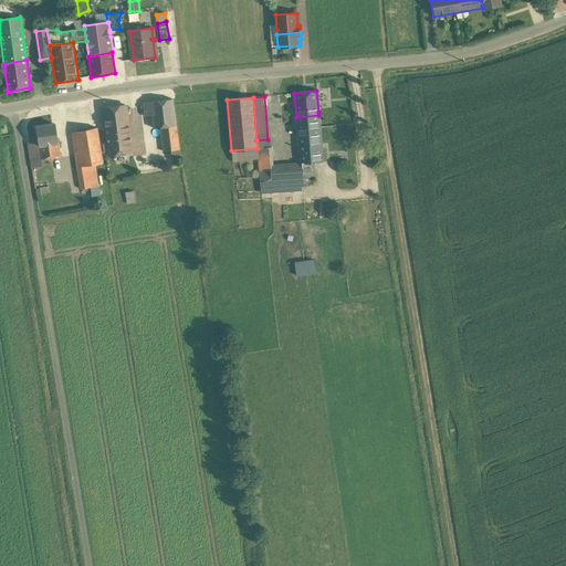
[(173,100),(150,102),(153,115),(154,128),(160,127),(176,125),(173,100)]
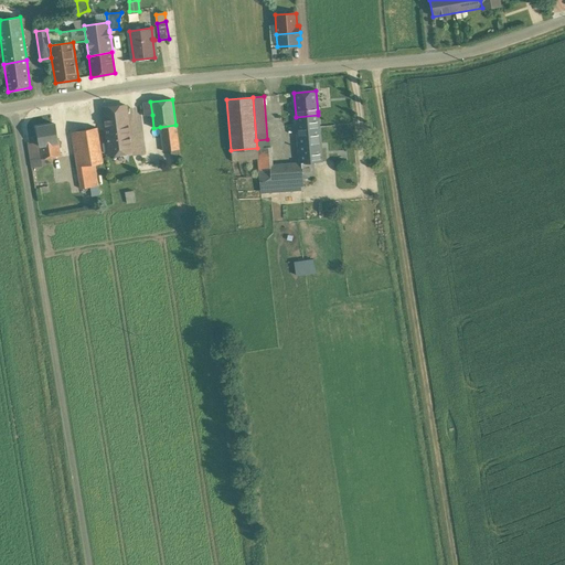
[(150,102),(142,103),(145,116),(152,115),(150,102)]
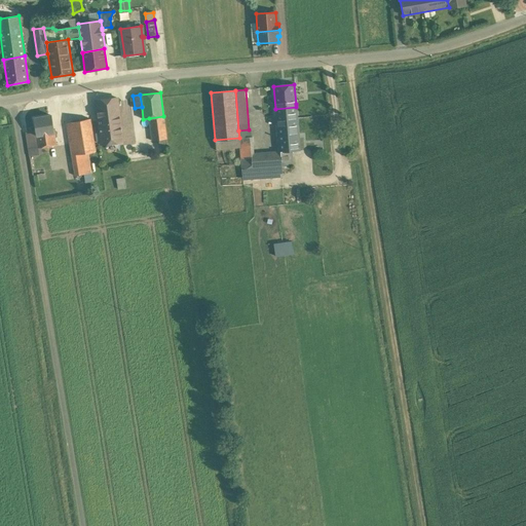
[(117,98),(96,101),(98,118),(119,116),(117,98)]
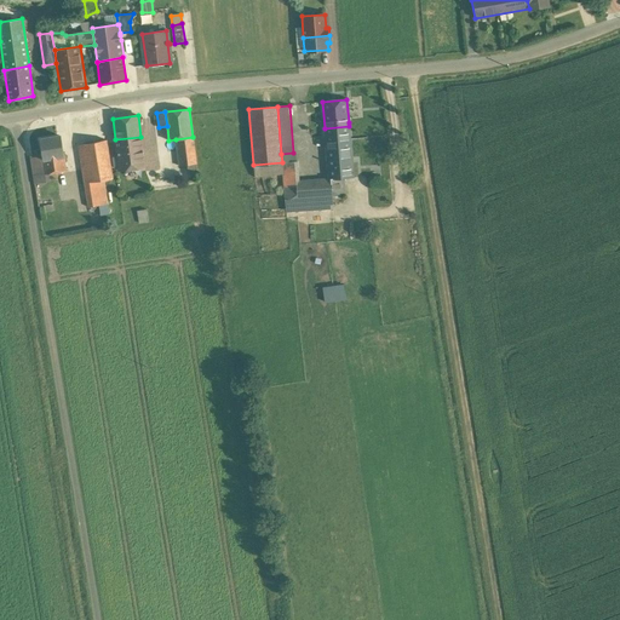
[(363,121),(349,122),(349,126),(325,128),(328,179),(344,178),(352,177),(350,145),(365,144),(365,138),(363,126),(363,121)]
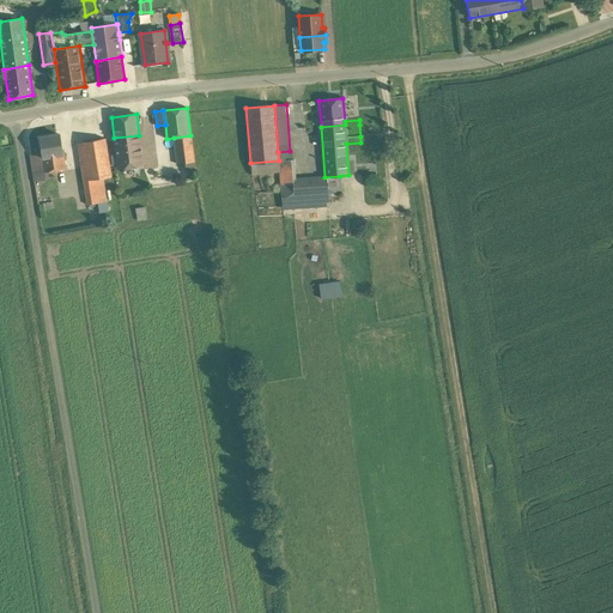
[(359,125),(360,137),(369,135),(368,123),(359,125)]
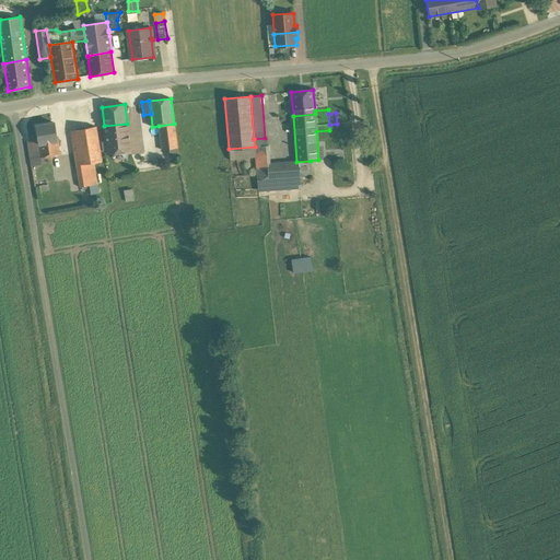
[(55,123),(35,126),(37,140),(41,158),(60,154),(55,123)]
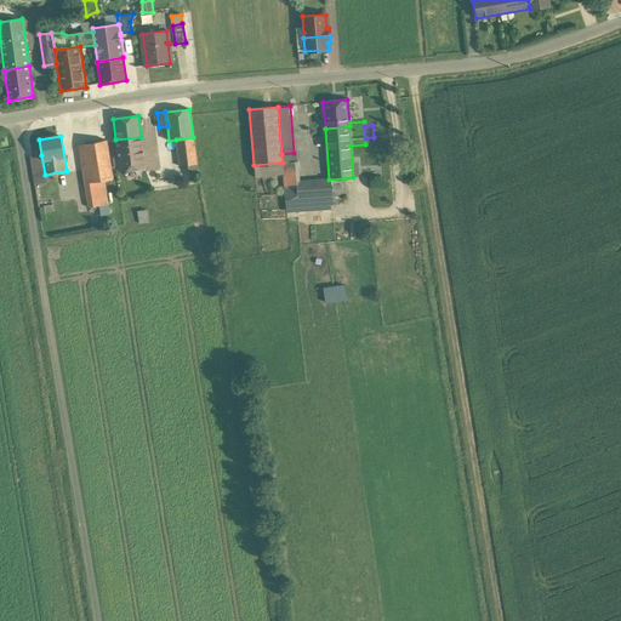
[(141,137),(115,140),(119,170),(153,165),(151,152),(143,153),(141,137)]
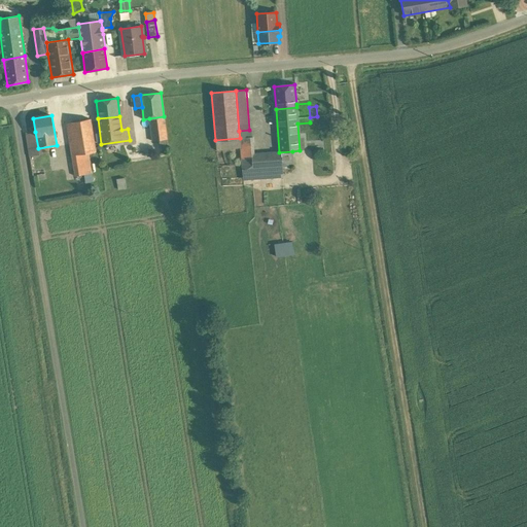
[(164,116),(149,118),(152,141),(160,140),(167,139),(164,116)]
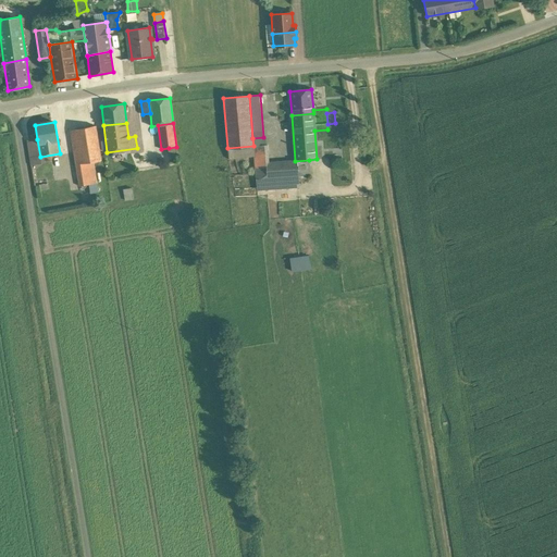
[(96,126),(71,130),(76,164),(94,161),(101,160),(96,126)]
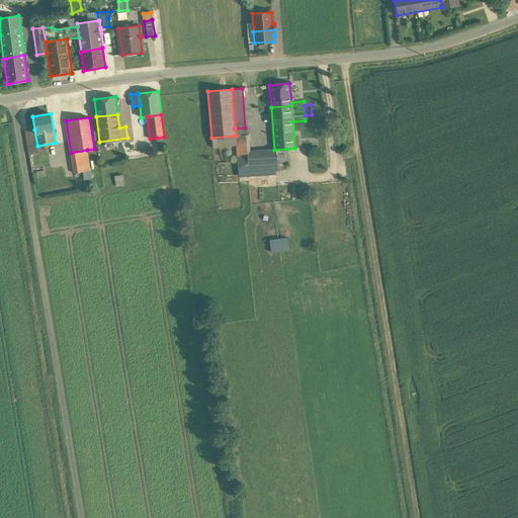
[(34,130),(25,131),(27,147),(37,146),(34,130)]
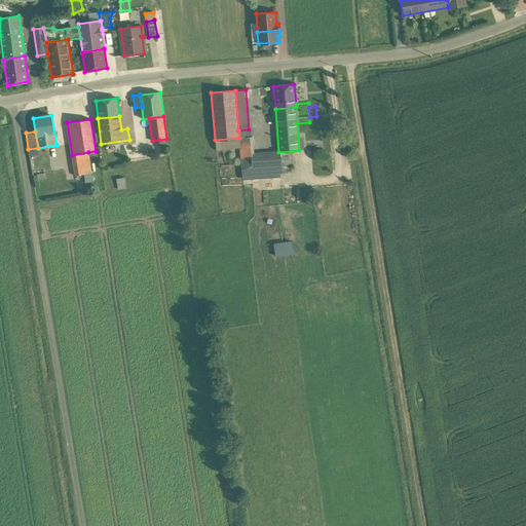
[(239,138),(239,147),(241,168),(252,167),(251,154),(254,153),(253,137),(249,137),(239,138)]
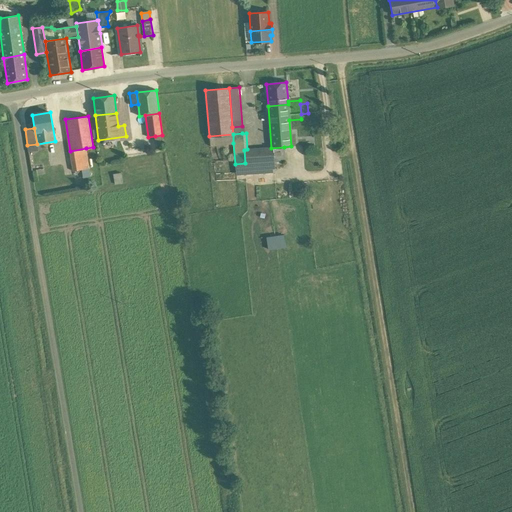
[(233,134),(209,136),(210,146),(233,143),(233,134)]
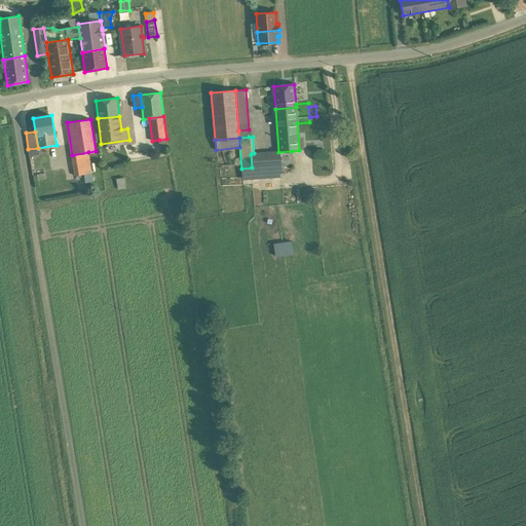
[(38,148),(28,149),(30,156),(39,155),(38,148)]
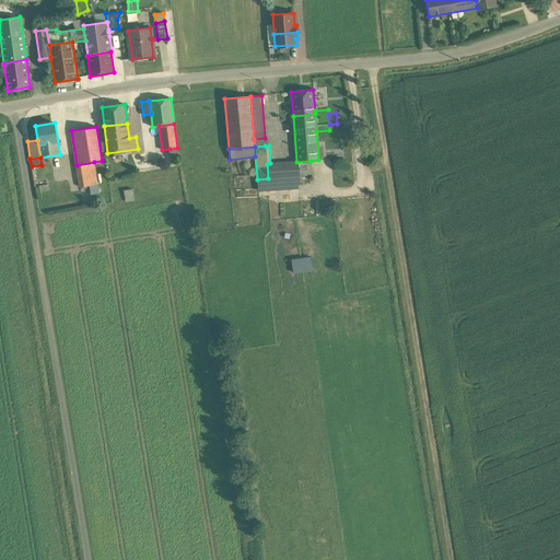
[(228,160),(219,160),(220,168),(229,167),(228,160)]
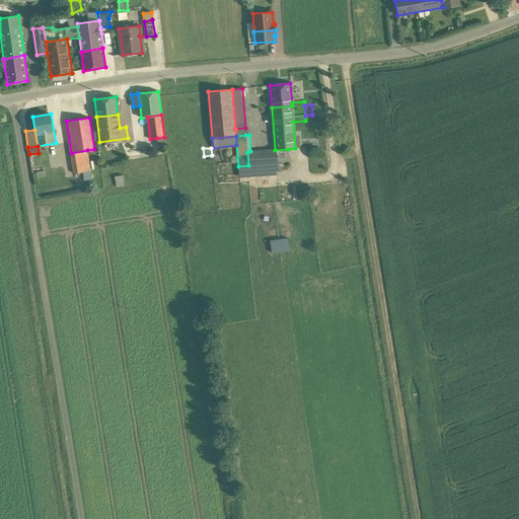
[(288,149),(275,150),(250,151),(247,152),(248,165),(249,173),(265,172),(264,164),(278,163),(289,162),(288,149)]
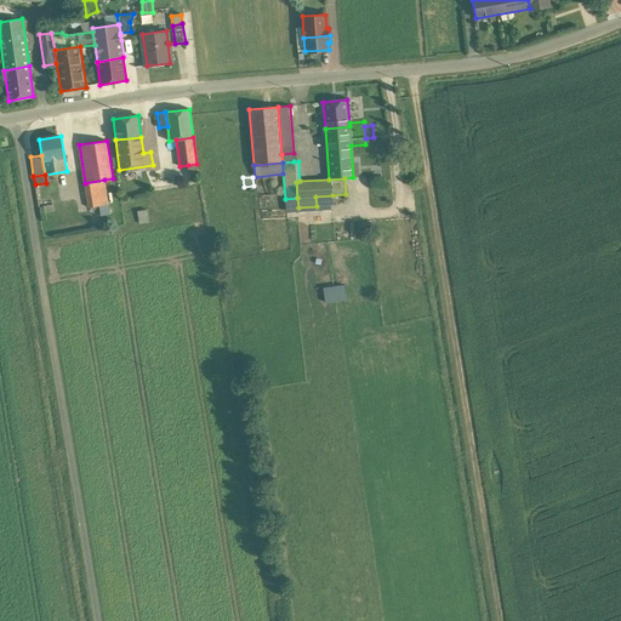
[(104,180),(85,183),(89,208),(100,205),(108,204),(104,180)]
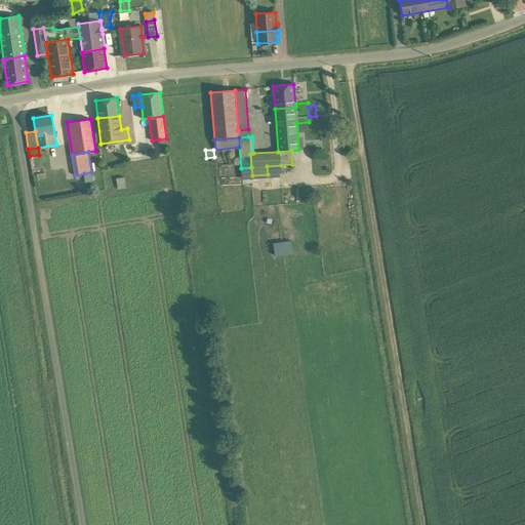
[(268,174),(252,175),(252,178),(282,177),(281,165),(267,166),(268,174)]
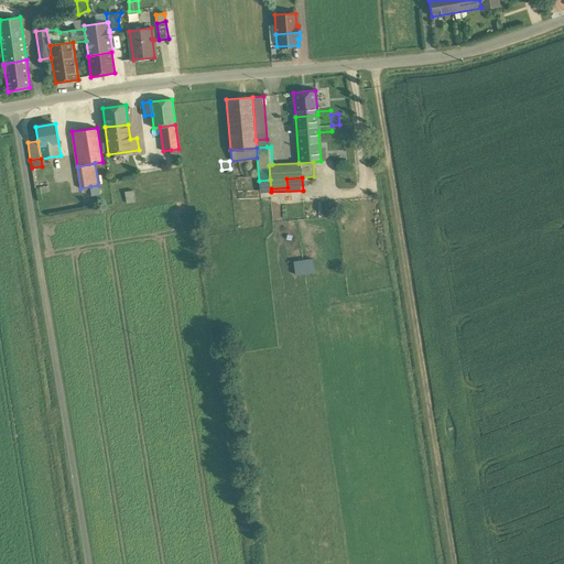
[(98,185),(90,186),(91,196),(99,194),(98,185)]
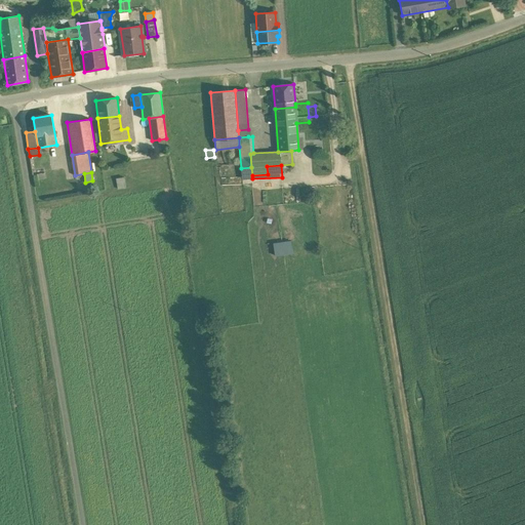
[(124,177),(116,178),(118,189),(126,188),(124,177)]
